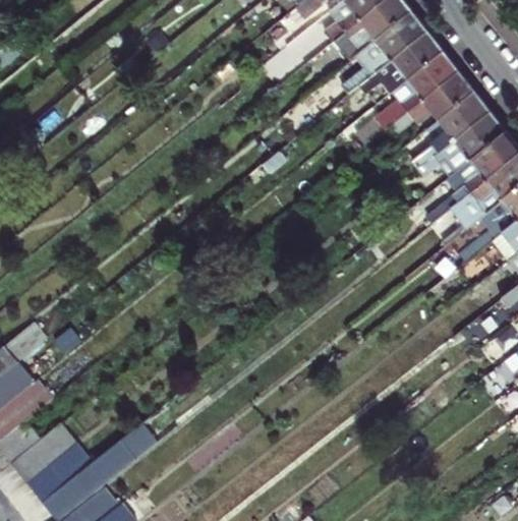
[(343,0),(329,11),(335,20),(270,73),(279,84),(304,64),(382,0),(343,0)]
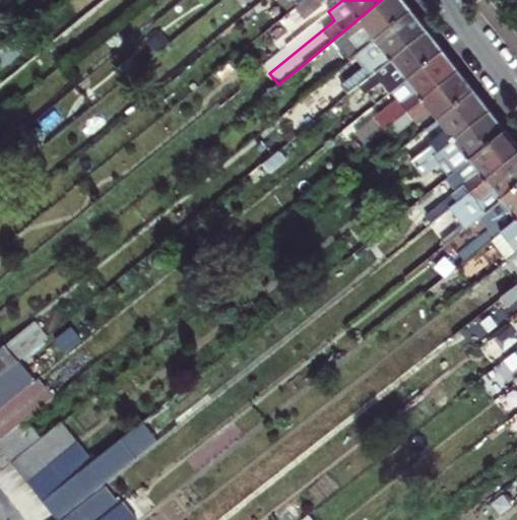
[(301,0),(288,10),(298,22),(322,4),(320,0),(319,0),(301,0)]
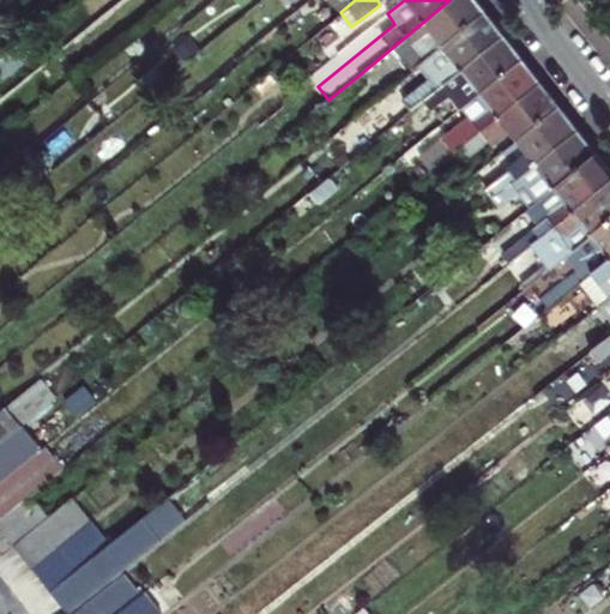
[(412,46),(423,60),(483,12),(473,0),(450,0),(358,76),(363,83),(399,55),(412,46)]
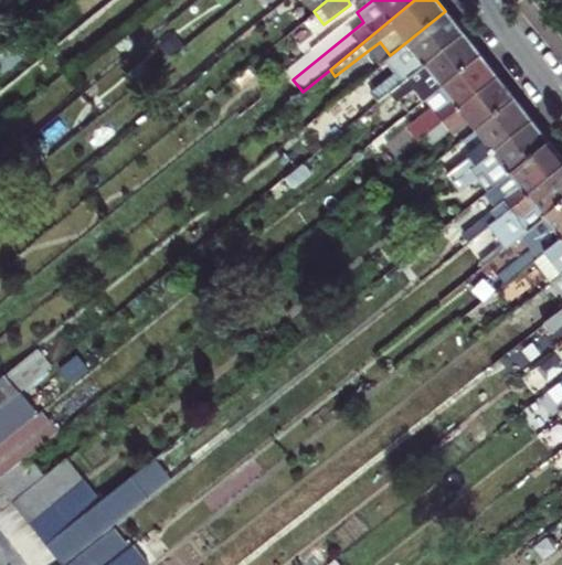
[(445,11),(390,55),(383,61),(401,83),(463,33),(445,11)]
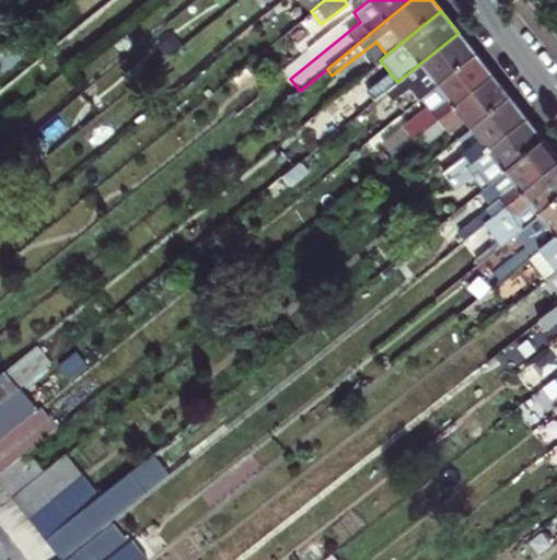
[(475,55),(459,33),(397,82),(390,89),(406,111),(421,98),(475,55)]
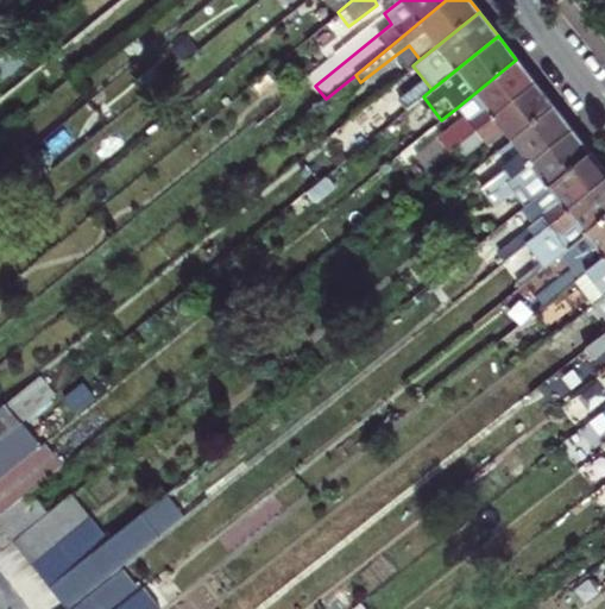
[(409,45),(396,55),(408,69),(413,66),(420,60),(409,45)]
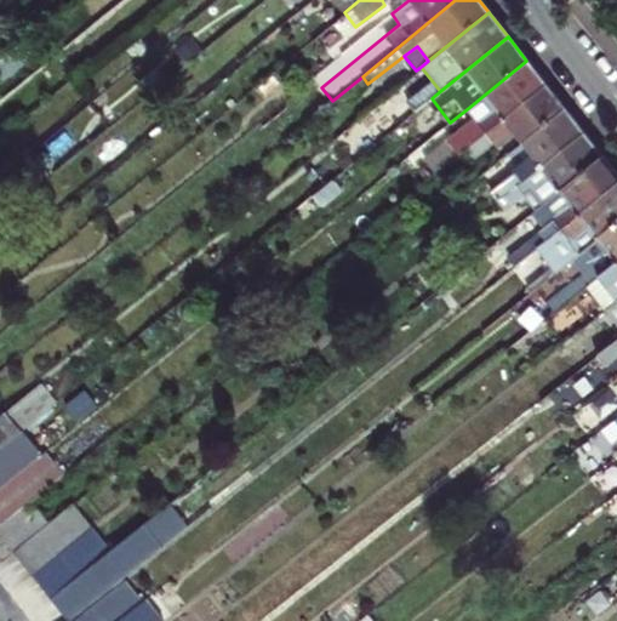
[(464,147),(544,83),(526,61),(467,109),(473,119),(439,146),(449,160),(464,147)]
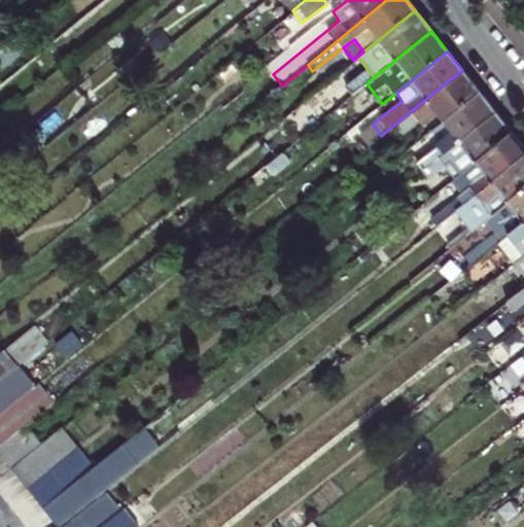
[(433,107),(444,120),(479,92),(462,70),(394,125),(398,131),(416,117),(418,119),(433,107)]
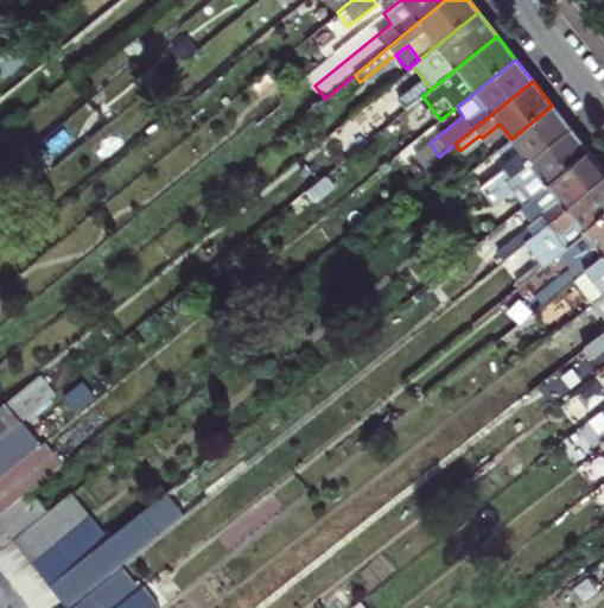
[(552,106),(512,139),(493,153),(503,168),(474,191),(481,201),(487,196),(570,130),(552,106)]
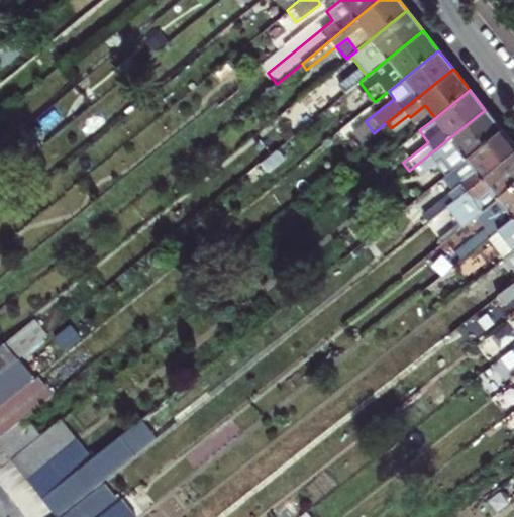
[(501,130),(485,110),(414,167),(420,176),(442,159),(451,171),(501,130)]
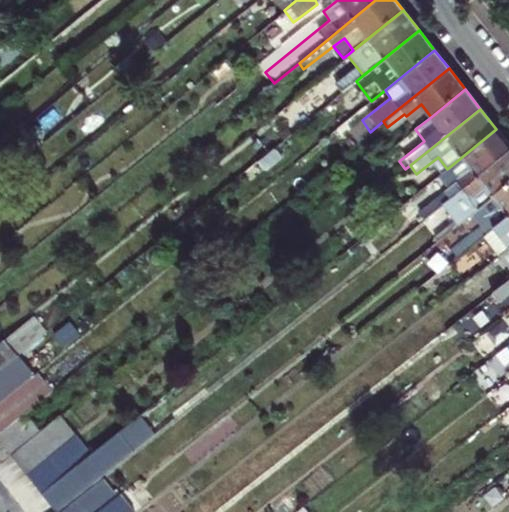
[(508,145),(496,129),(447,169),(456,180),(420,209),(426,217),(508,151),(508,145)]
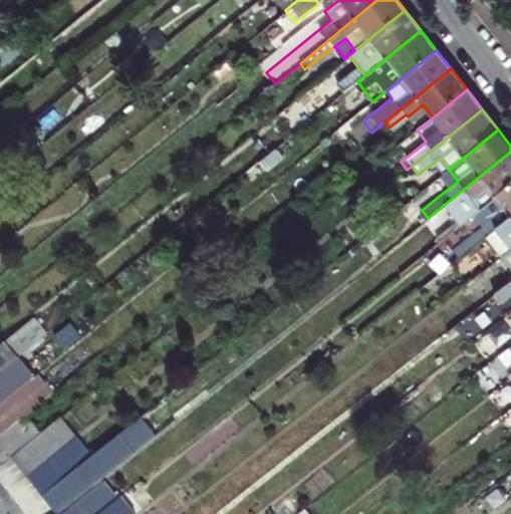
[(510,183),(510,152),(428,218),(433,226),(470,197),(479,209),(510,183)]
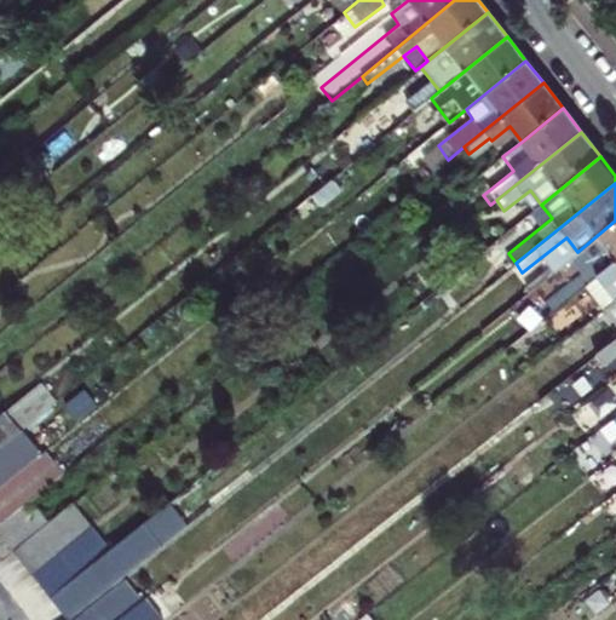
[(615,220),(577,252),(541,280),(550,292),(587,263),(596,276),(615,259),(615,220)]
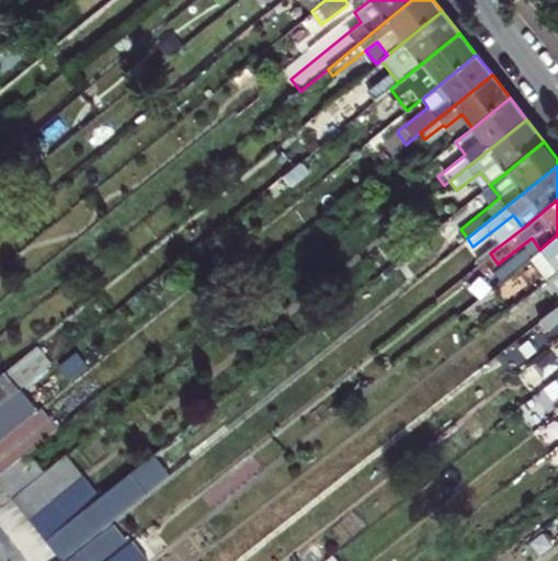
[(557,271),(557,235),(539,250),(497,284),(503,293),(548,259),(557,272),(557,271)]
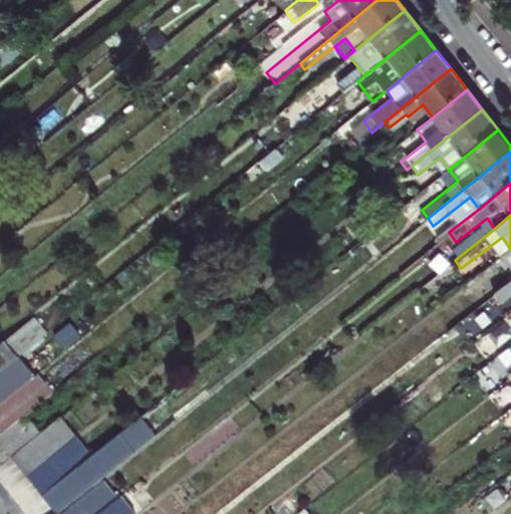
[(510,279),(510,248),(510,249),(510,266),(491,283),(497,291),(510,279)]
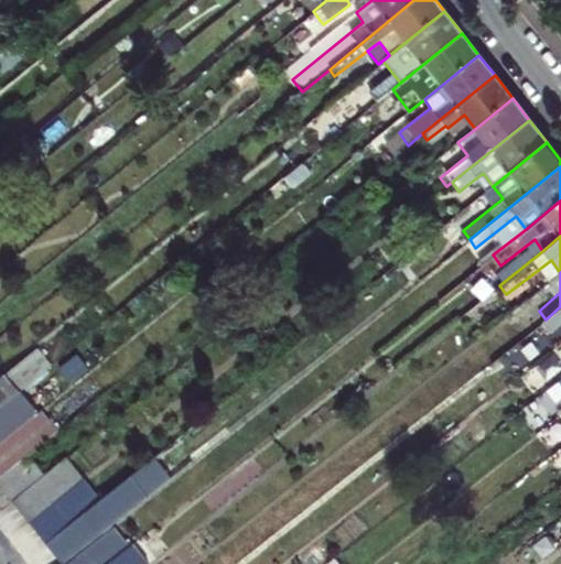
[(525,321),(539,311),(532,302),(518,312),(525,321)]
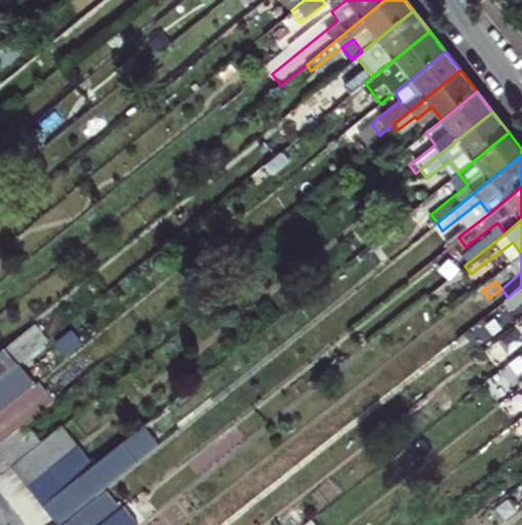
[(521,298),(521,285),(508,297),(506,298),(512,307),(521,298)]
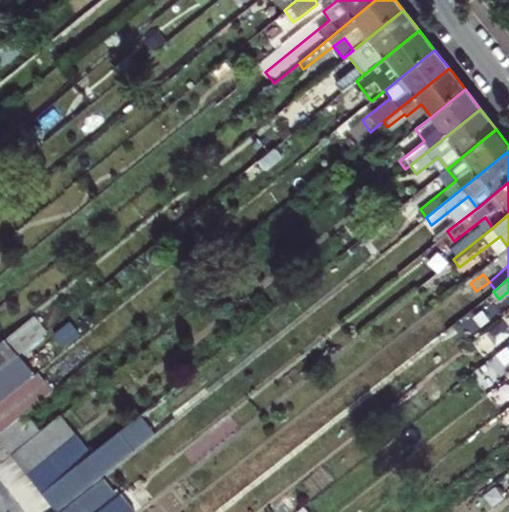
[(478,326),(483,333),(502,317),(497,311),(478,326)]
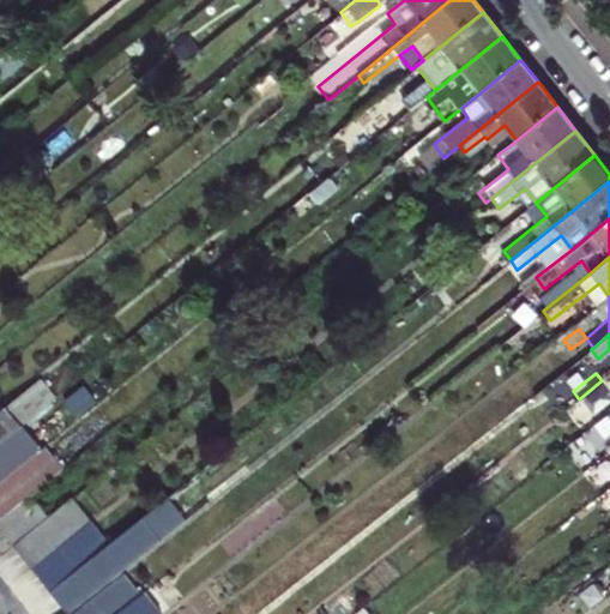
[(13,405),(20,420),(50,405),(44,393),(35,398),(34,396),(13,405)]
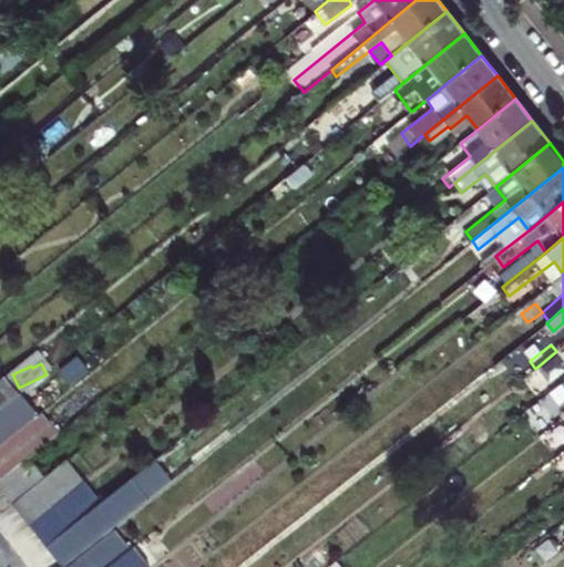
[(0,409),(19,393),(2,371),(0,373),(0,409)]
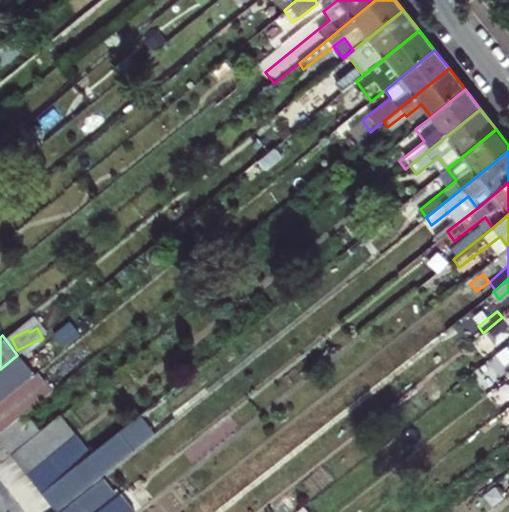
[(25,365),(17,355),(0,369),(0,392),(9,385),(6,380),(25,365)]
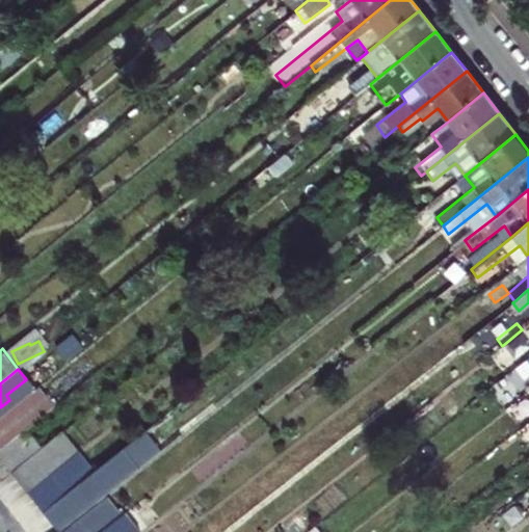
[(24,397),(0,417),(0,447),(38,417),(24,397)]
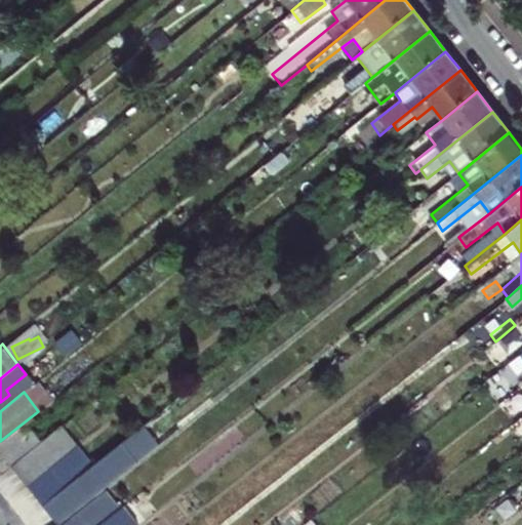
[(38,411),(0,441),(0,446),(14,465),(54,432),(38,411)]
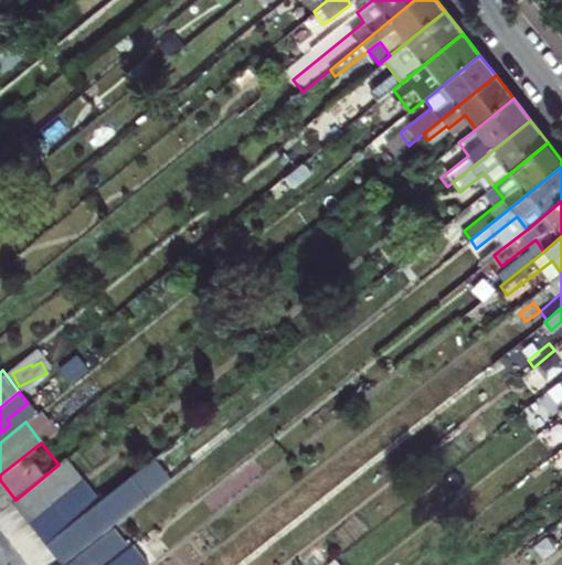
[(59,465),(16,500),(32,520),(74,486),(59,465)]
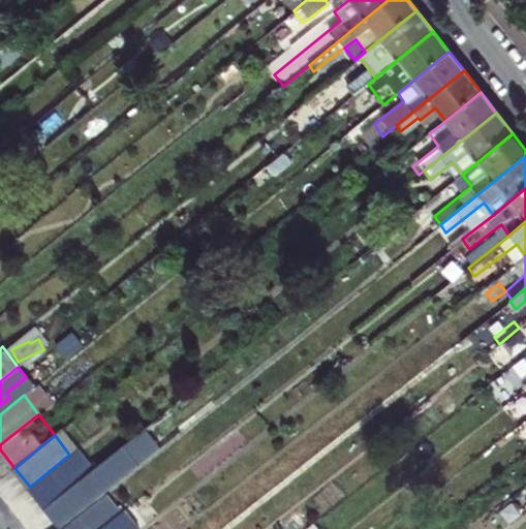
[(50,503),(60,495),(51,481),(20,506),(30,520),(50,503)]
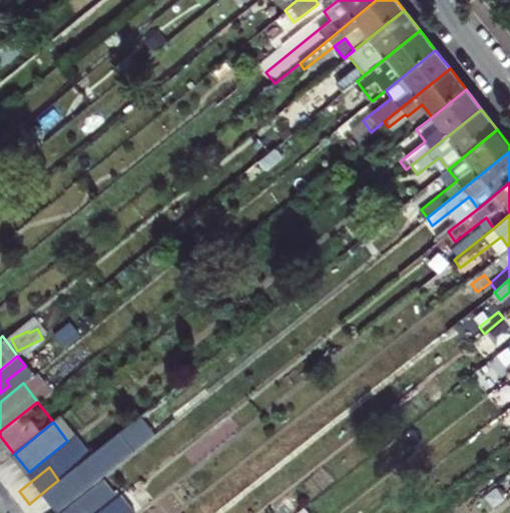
[(48,488),(29,504),(36,512),(46,512),(59,503),(48,488)]
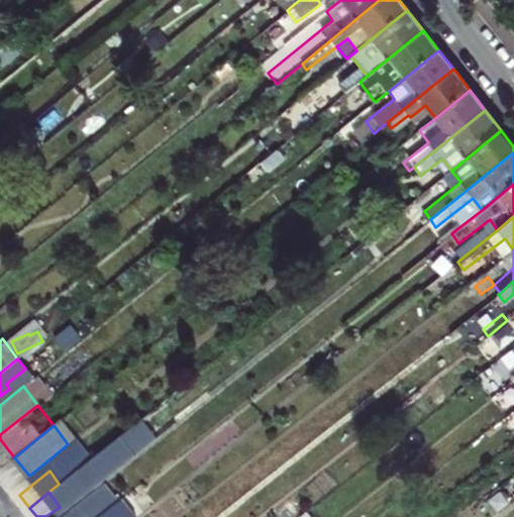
[(93,516),(79,498),(56,516),(93,516)]
